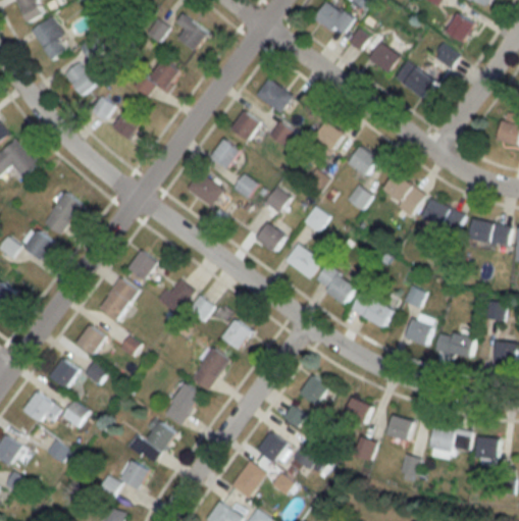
[(14,0),(24,21),(42,14),(35,0),(14,0)]
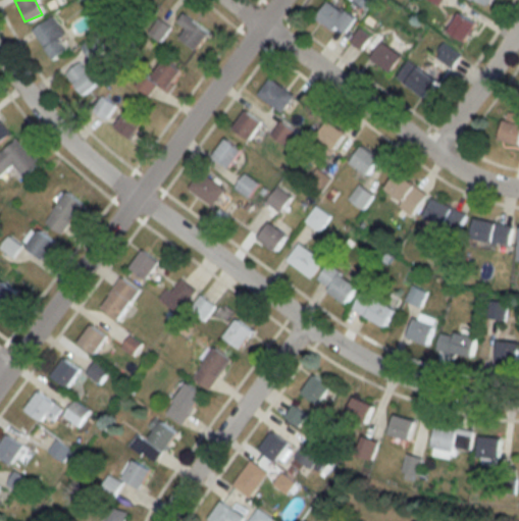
[(335,27),(346,33),(355,17),(325,0),(314,19),(333,31),(335,27)]
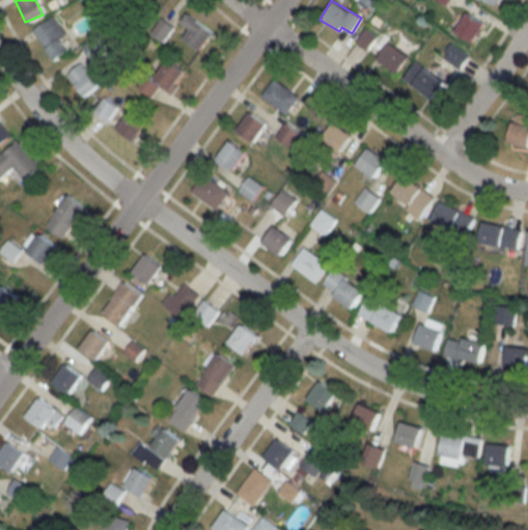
[(358,0),(370,9),(378,0),(358,0)]
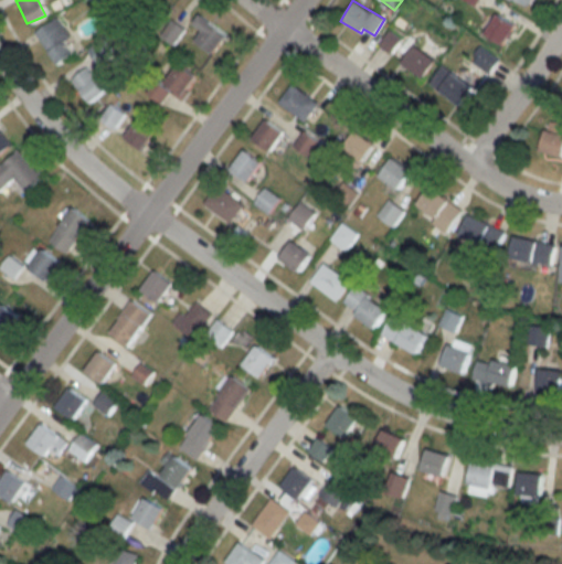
[(513,24),(495,13),(481,34),(501,45),(513,24)]
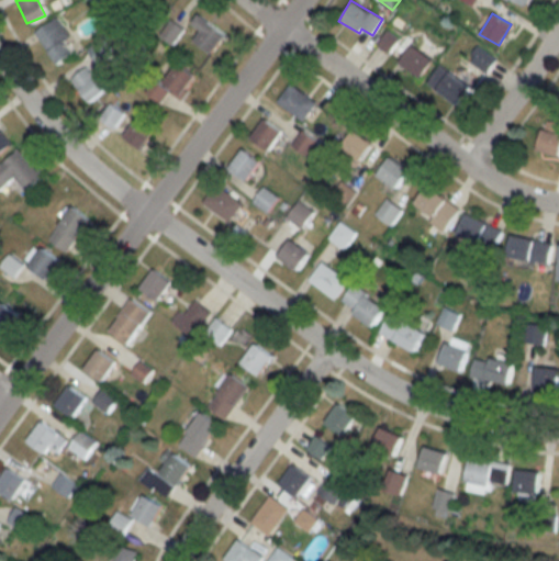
[(191,40),(209,54),(223,35),(197,14),(190,23),(199,31),(191,40)]
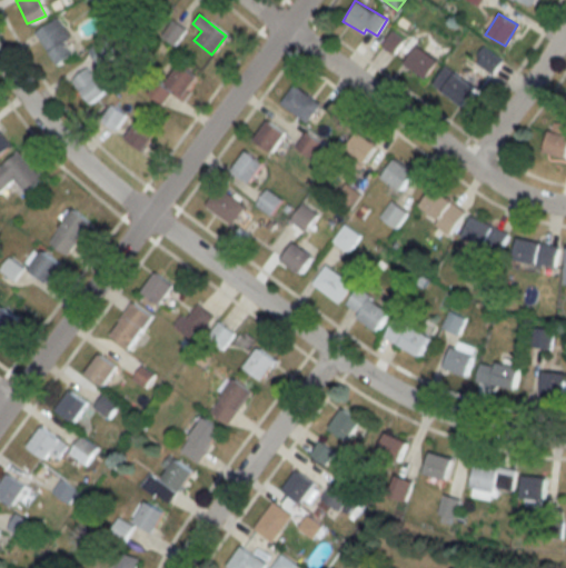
[(75,52),(55,18),(32,30),(52,66),(75,52)]
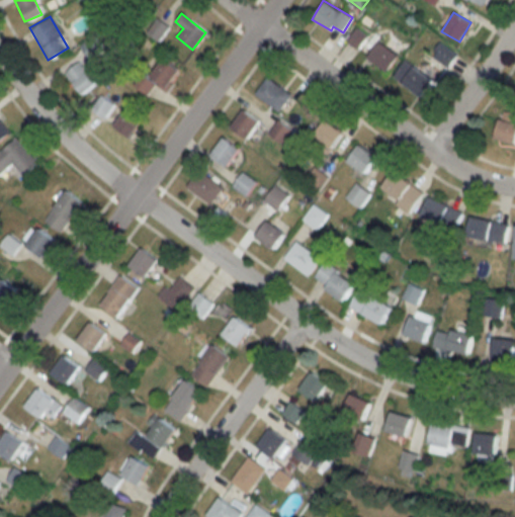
[(155,40),(166,28),(156,19),(145,31),(155,40)]
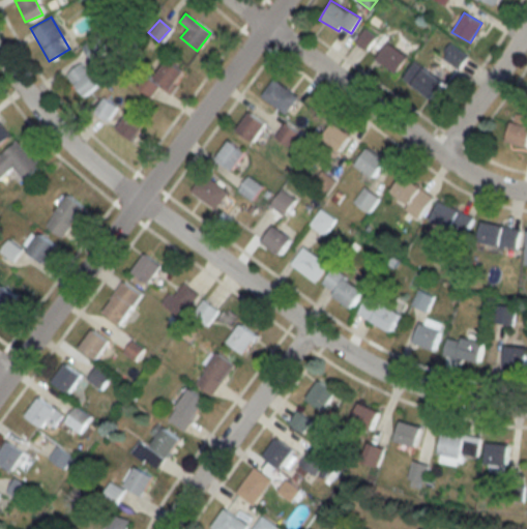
[(352,42),(363,50),(374,36),(362,28),(352,42)]
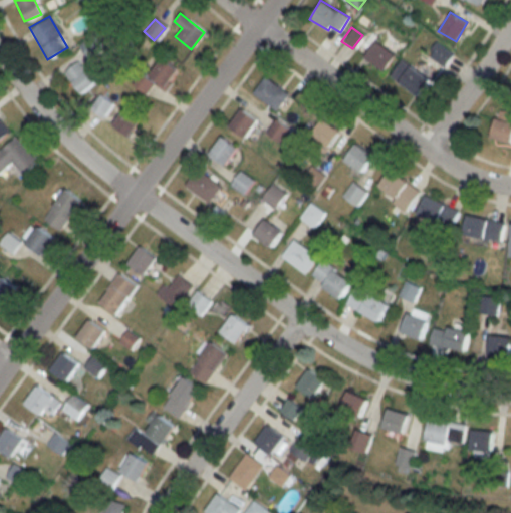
[(99,49),(90,35),(77,44),(87,58),(99,49)]
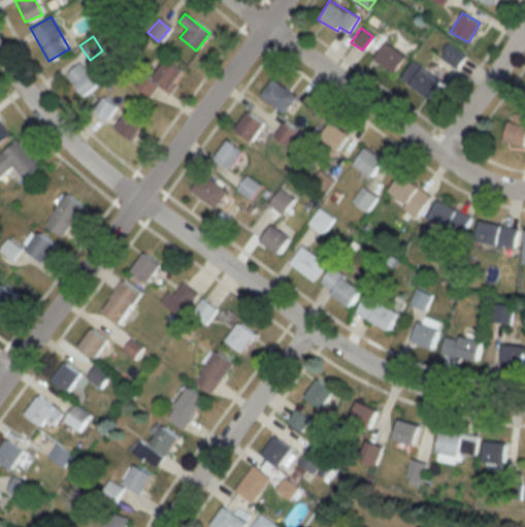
[(393,73),(405,57),(385,42),(372,59),(393,73)]
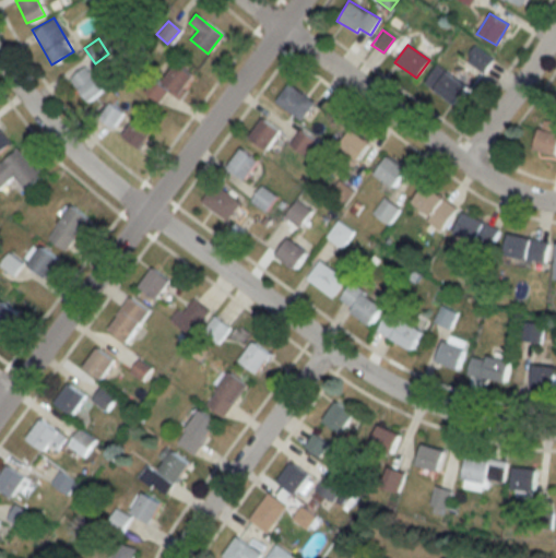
[(462,60),(482,73),(492,59),(472,45),(462,60)]
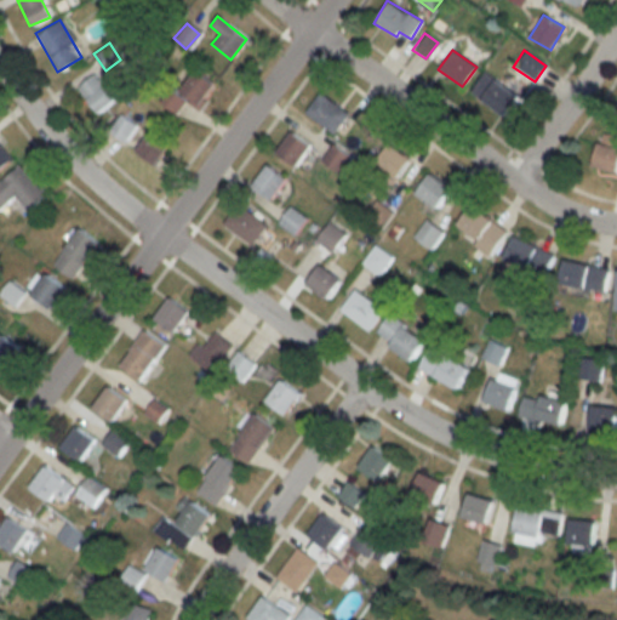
[(212,84),(193,69),(177,91),(196,106),(212,84)]
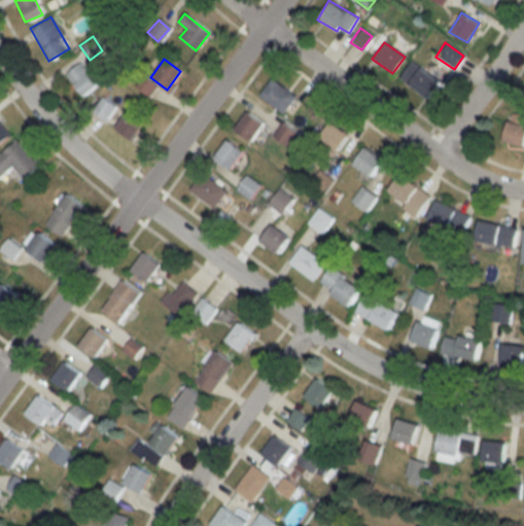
[(396,78),(428,98),(440,79),(408,61),(396,78)]
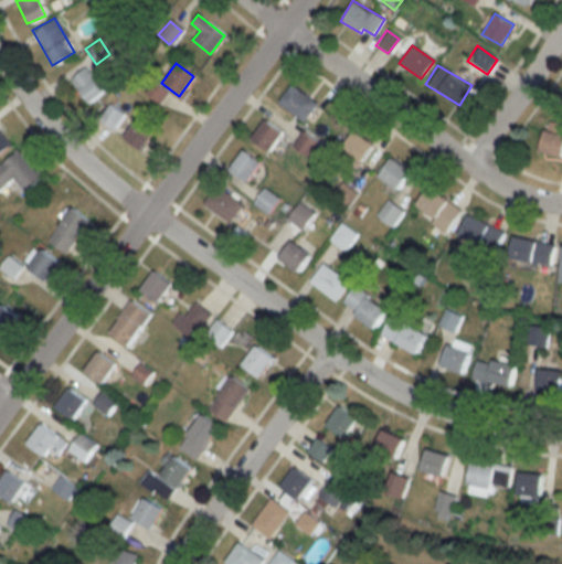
[(69,77),(85,103),(102,92),(85,66),(69,77)]
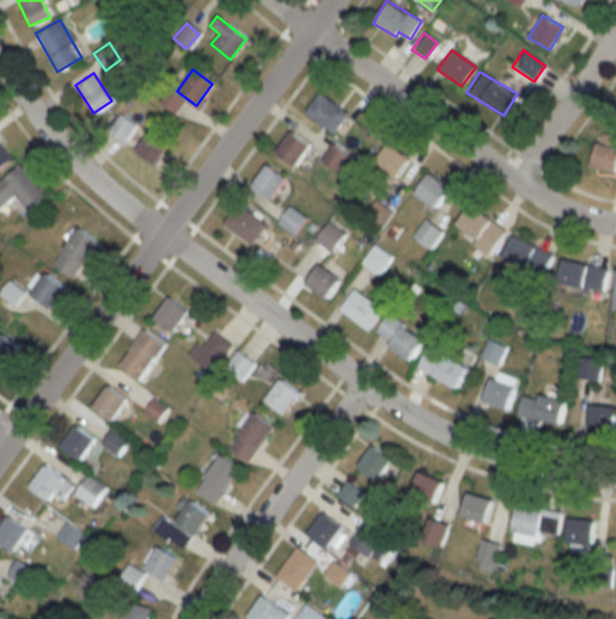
[(332,132),(346,112),(317,91),(303,112),(332,132)]
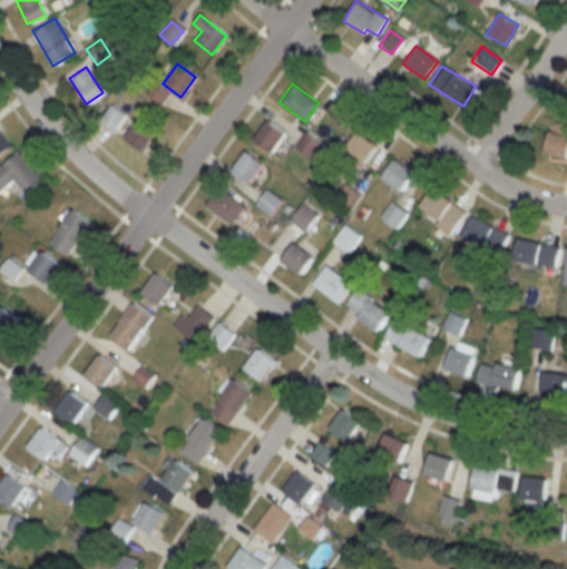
[(111,130),(123,115),(108,104),(97,118),(111,130)]
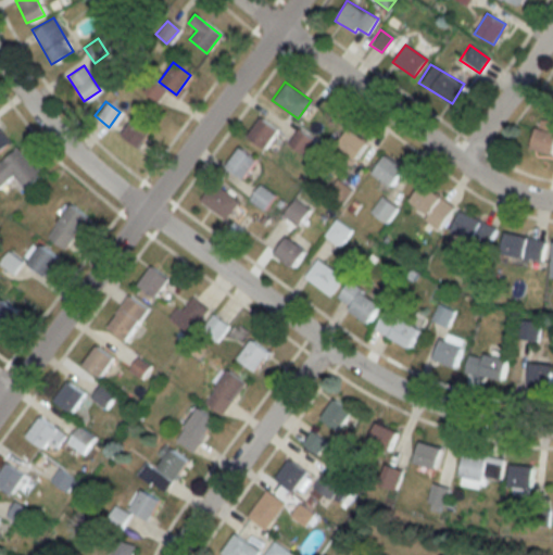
[(120,135),(137,148),(151,128),(133,115),(120,135)]
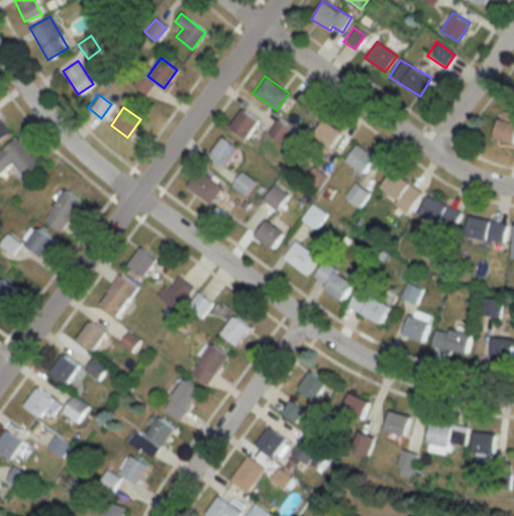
[(228,126),(244,137),(257,120),(241,108),(228,126)]
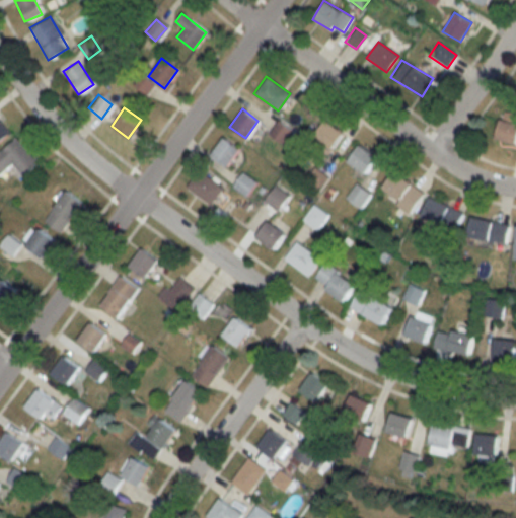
[(515,124),(512,124),(514,115),(501,111),(494,139),(515,144),(515,124)]
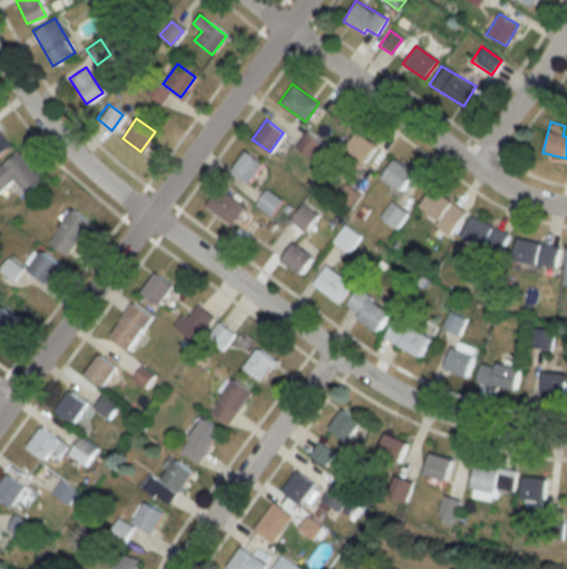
[(309,157),(320,144),(304,131),(293,145),(309,157)]
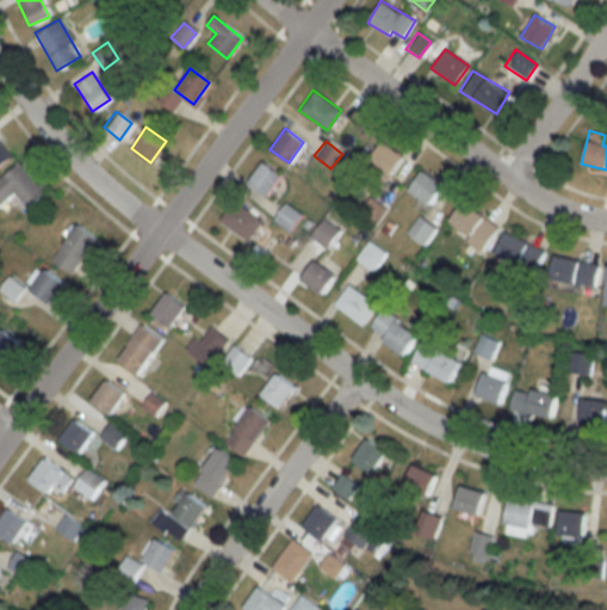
[(381,184),(401,156),(381,141),(359,168),(381,184)]
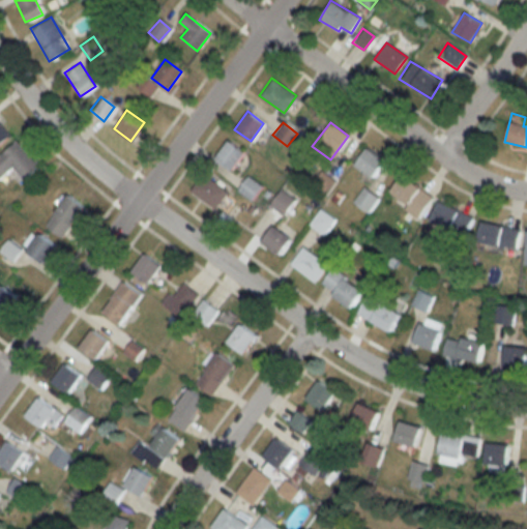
[(0,142),(9,135),(0,124),(0,142)]
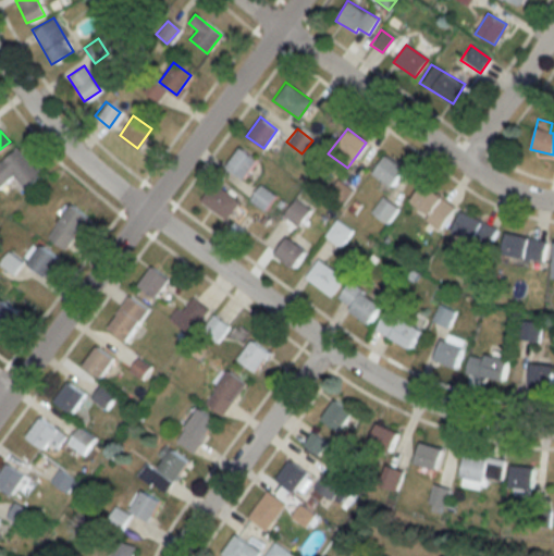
[(256,160),(238,147),(224,165),(242,178),(256,160)]
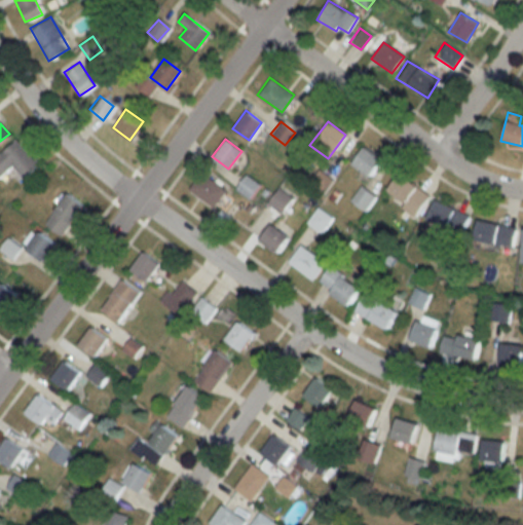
[(10,166),(23,180),(38,166),(14,140),(0,152),(0,175),(10,166)]
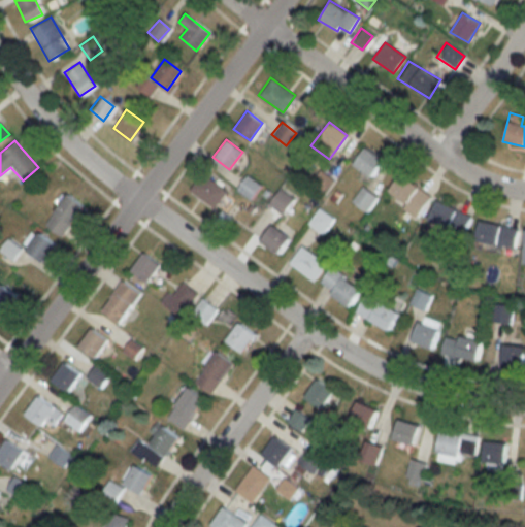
[(382,161),(363,147),(351,163),(369,177),(382,161)]
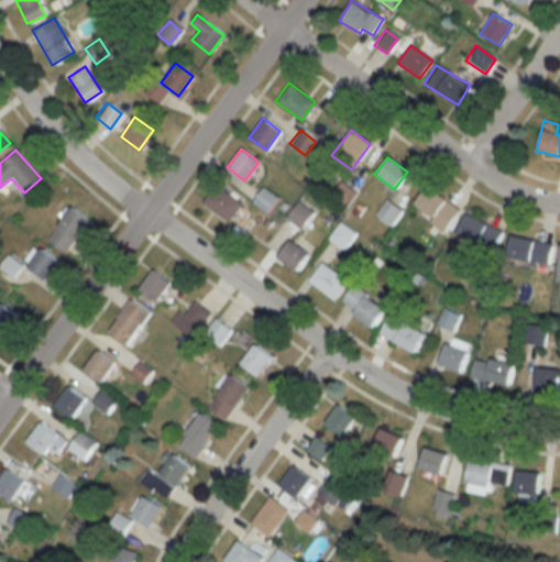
[(354,193),(340,182),(329,195),(343,207),(354,193)]
